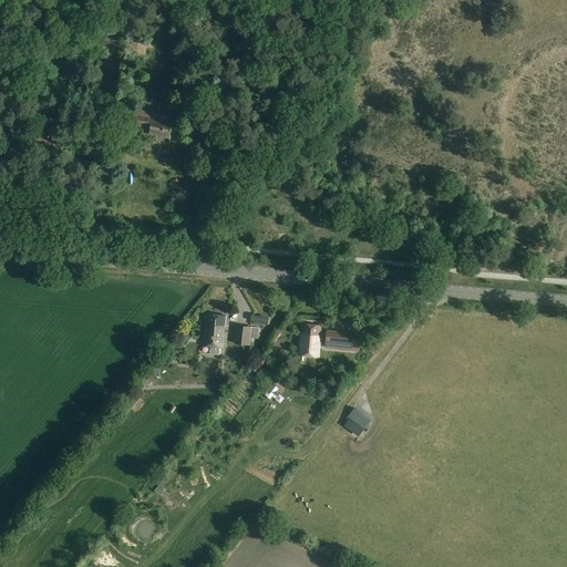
[(168,141),(169,137),(173,121),(169,121),(171,115),(134,110),(131,124),(150,127),(148,134),(158,135),(158,138),(168,141)]
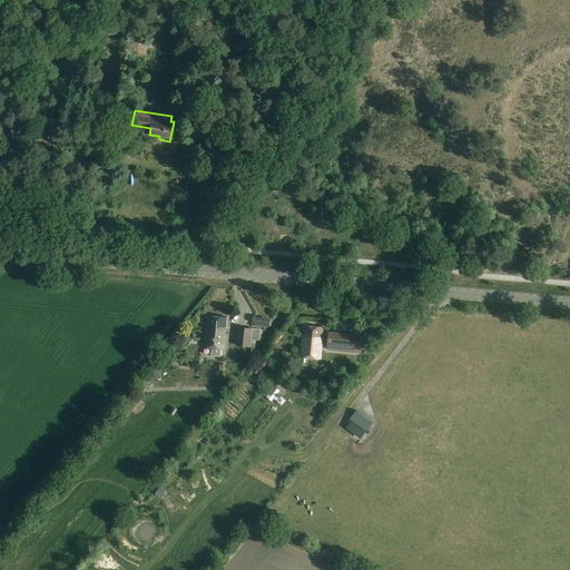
[(226,327),(227,317),(208,315),(204,349),(212,349),(212,355),(213,356),(220,357),(223,356),(223,350),(224,350),(226,334),(224,333),(224,327),(226,327)]
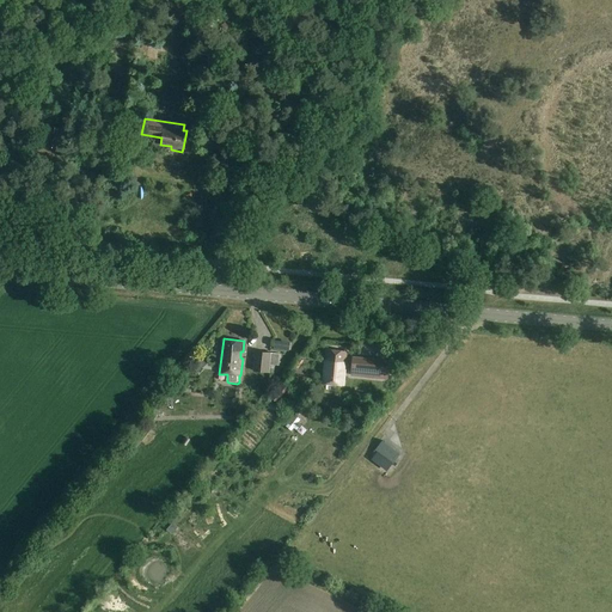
[(347,361),(348,352),(325,349),(322,384),(344,386),(347,369),(343,368),(344,361),(347,361)]
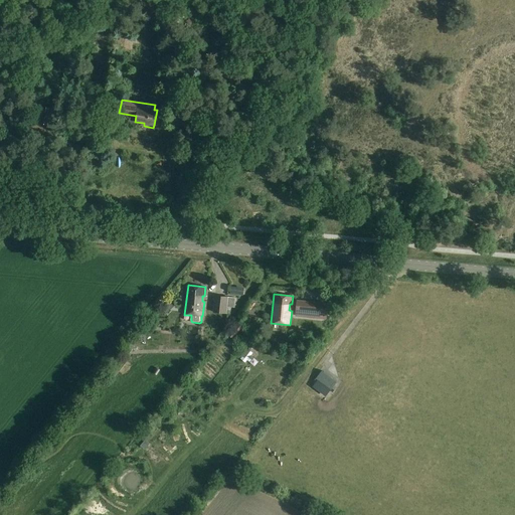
[(235,308),(236,298),(215,296),(213,313),(230,314),(231,307),(235,308)]
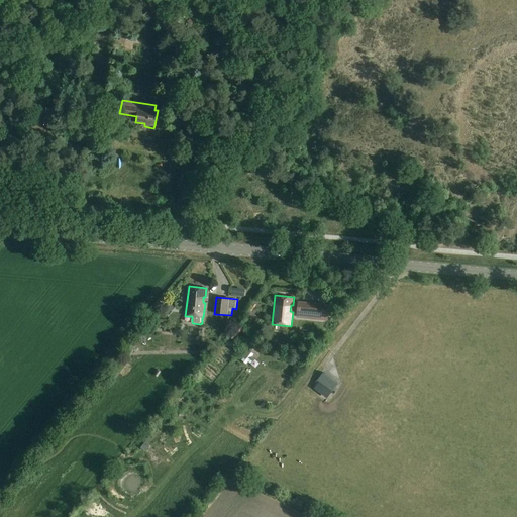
[(307,303),(299,302),(298,316),(305,317),(307,303)]
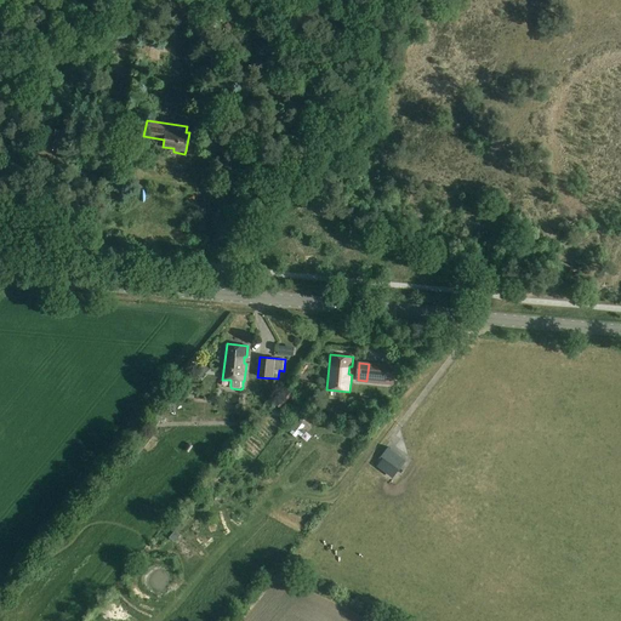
[(382,382),(394,383),(396,366),(385,366),(382,382)]
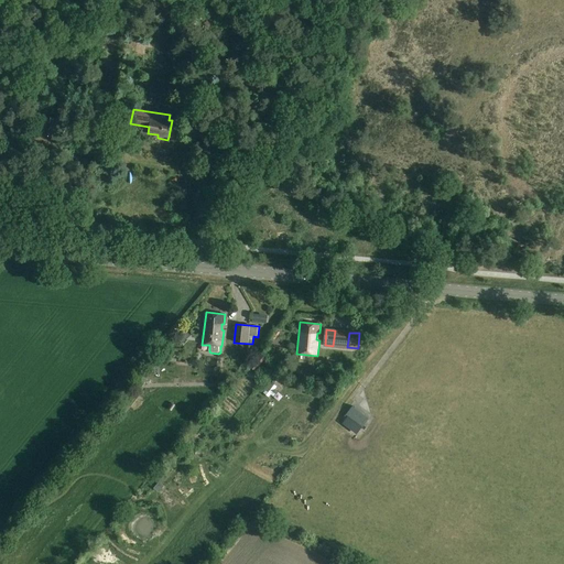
[(259,354),(253,359),(260,365),(266,359),(259,354)]
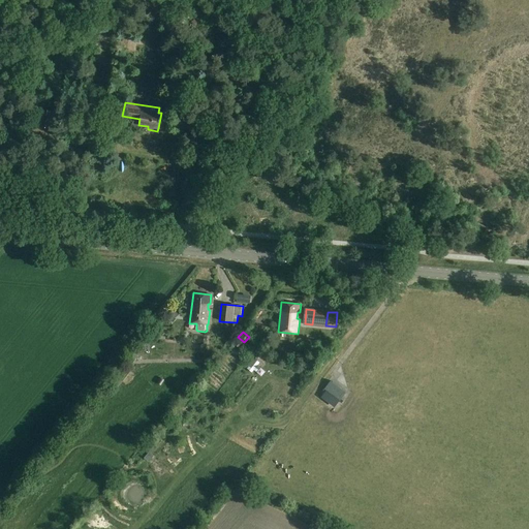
[(134,363),(146,345),(142,343),(130,360),(134,363)]
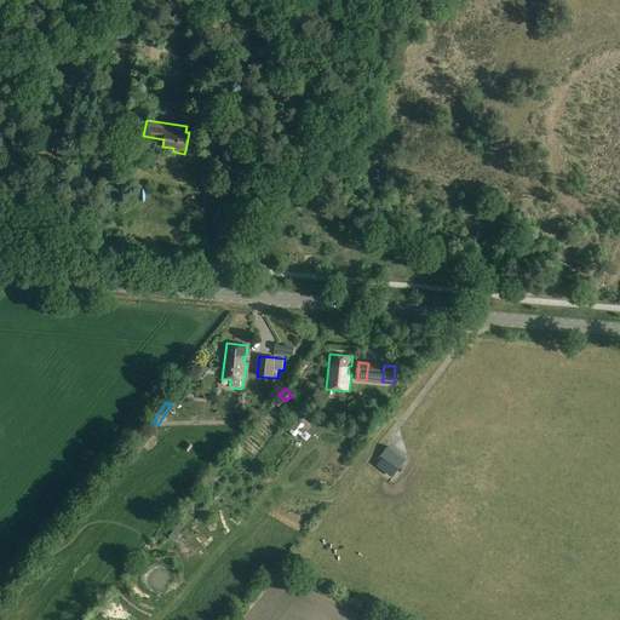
[(131,454),(136,459),(155,435),(149,431),(131,454)]
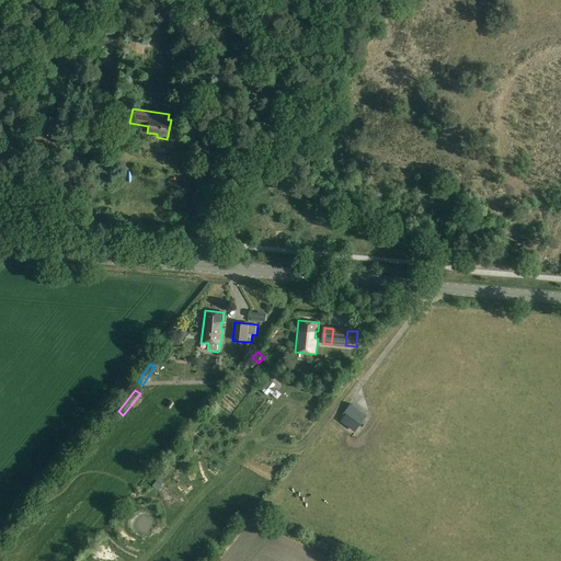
[(366,416),(361,413),(357,410),(351,405),(343,414),(359,426),(366,416)]
